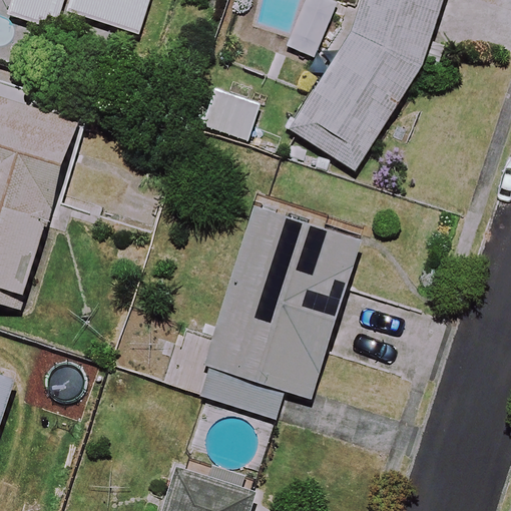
[(10,0),(6,14),(54,30),(61,9),(137,34),(147,0),(10,0)]
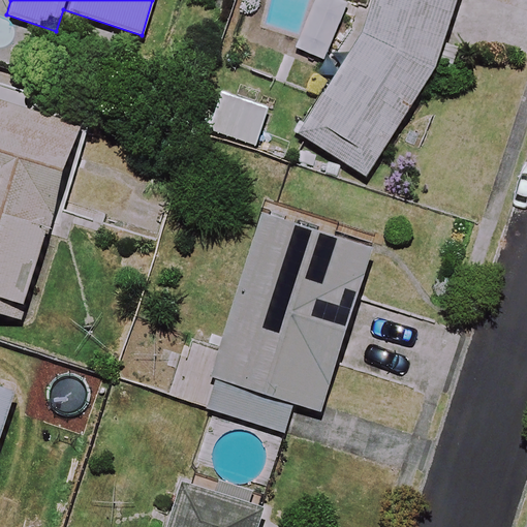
[(439,64),(456,0),(371,0),(363,31),(297,132),(365,177),(439,64)]
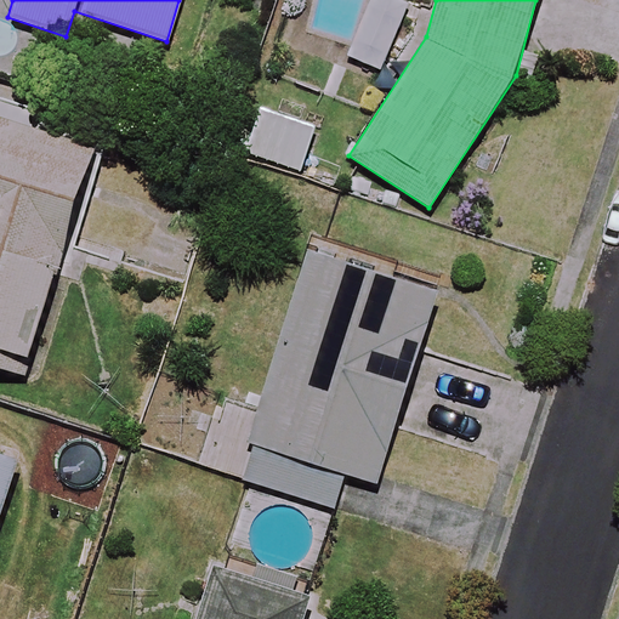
[(92,143),(0,117),(0,367),(26,374),(92,143)]
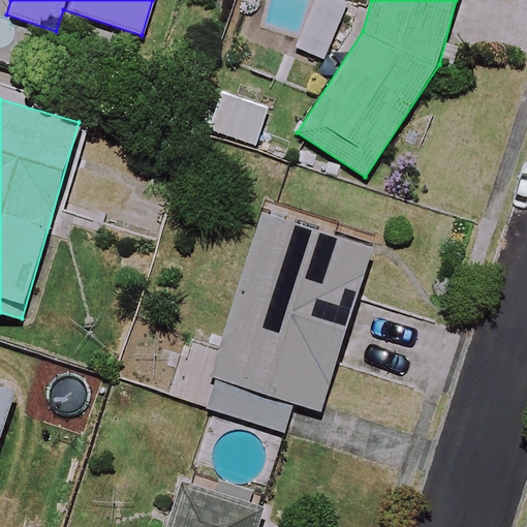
[(261,212),(219,347),(200,405),(283,431),(292,401),(320,410),(372,247),(261,212)]
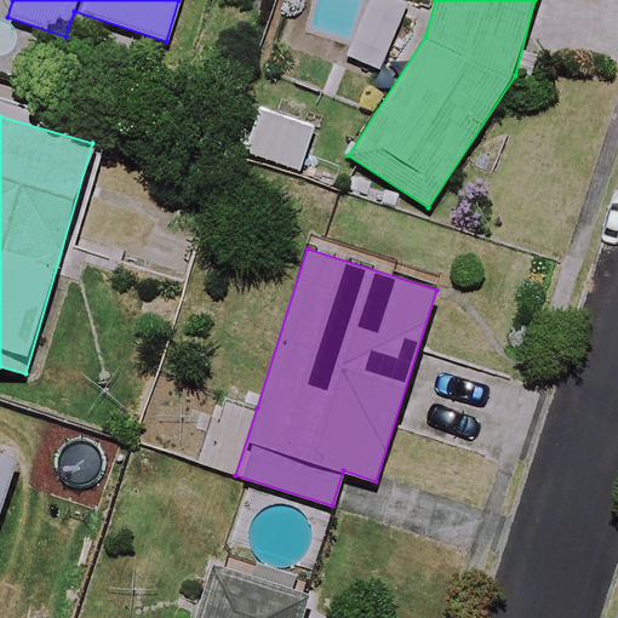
[(0,519),(18,469),(6,464),(0,462),(0,519)]
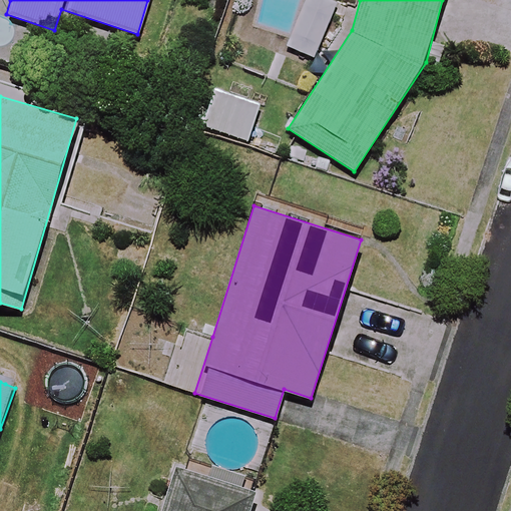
[(249,510),(256,495),(178,470),(165,510),(249,510)]
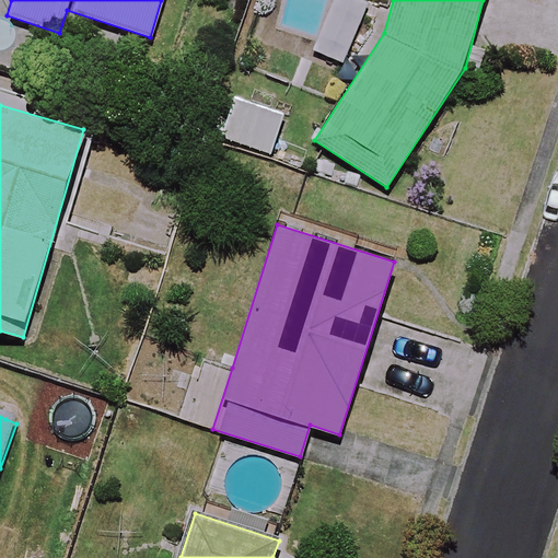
All buildings are outlined.
